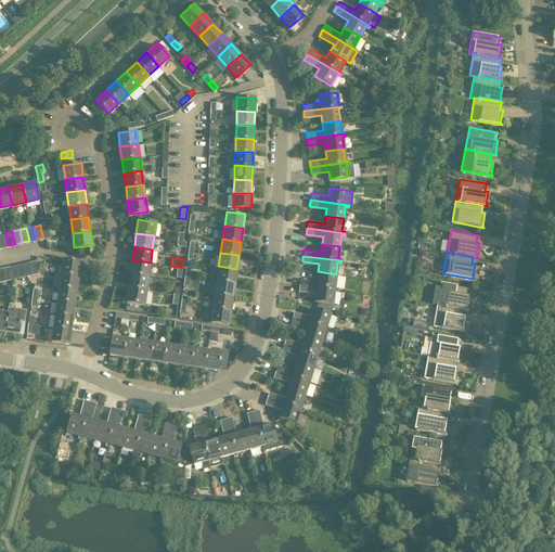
[(61,272),(79,276),(81,261),(63,258),(61,272)]
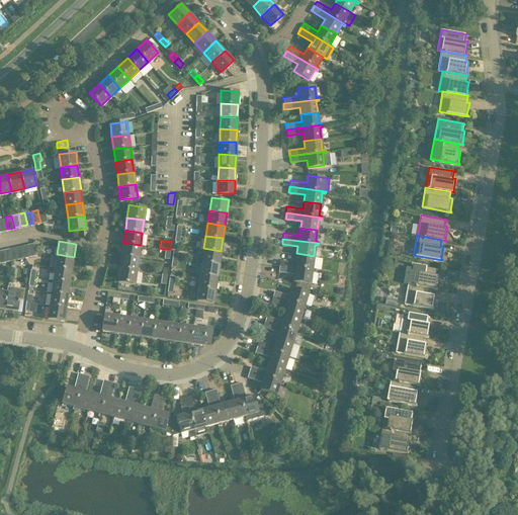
[(33,242),(27,243),(29,255),(35,253),(33,242)]
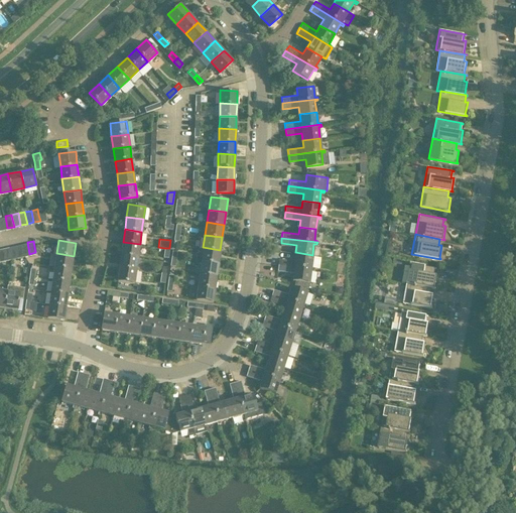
[(27,242),(20,243),(23,255),(29,254),(27,242)]
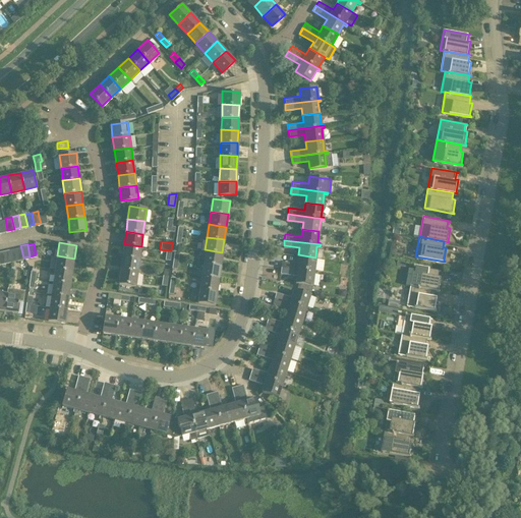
[(139,260),(141,246),(124,244),(122,256),(139,260)]
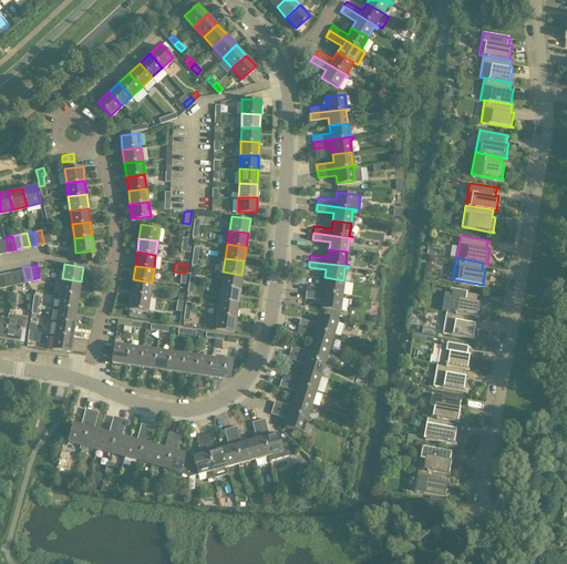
[(22,267),(16,269),(19,283),(26,280),(22,267)]
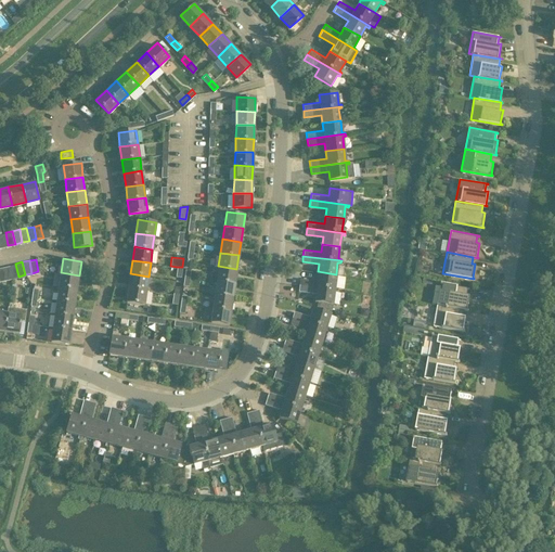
[(15,264),(9,265),(12,278),(18,277),(15,264)]
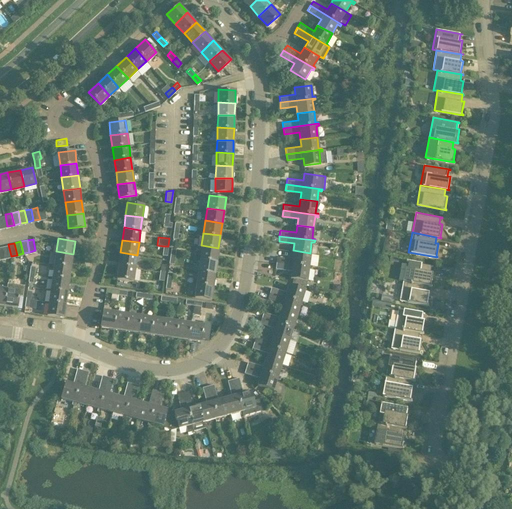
[(8,244),(2,246),(4,257),(11,256),(8,244)]
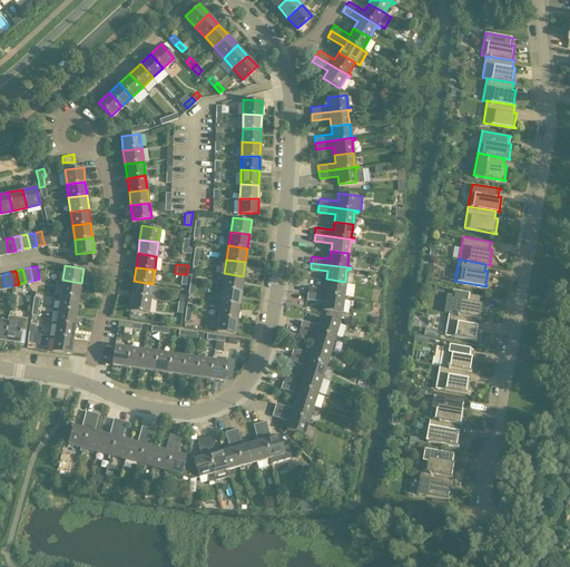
[(242,290),(243,276),(224,273),(223,287),(242,290)]
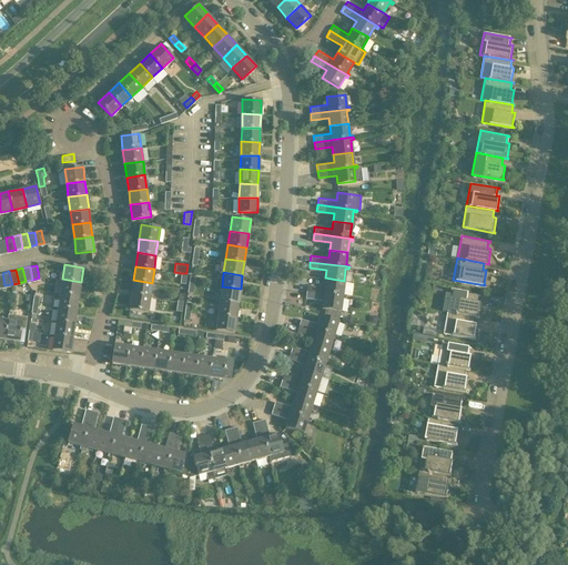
[(307,283),(306,290),(345,295),(345,294),(342,293),(344,281),(325,278),(324,285),(307,283)]
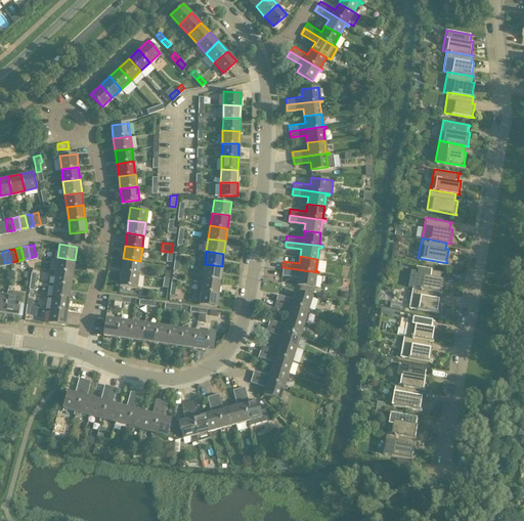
[(73,272),(75,260),(57,257),(55,269),(73,272)]
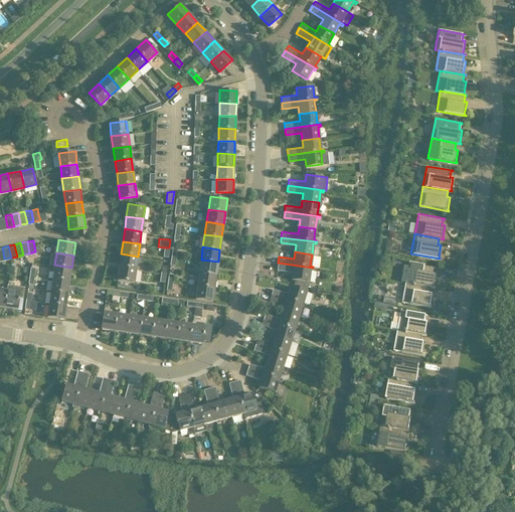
[(121,253),(119,267),(136,269),(138,257),(121,253)]
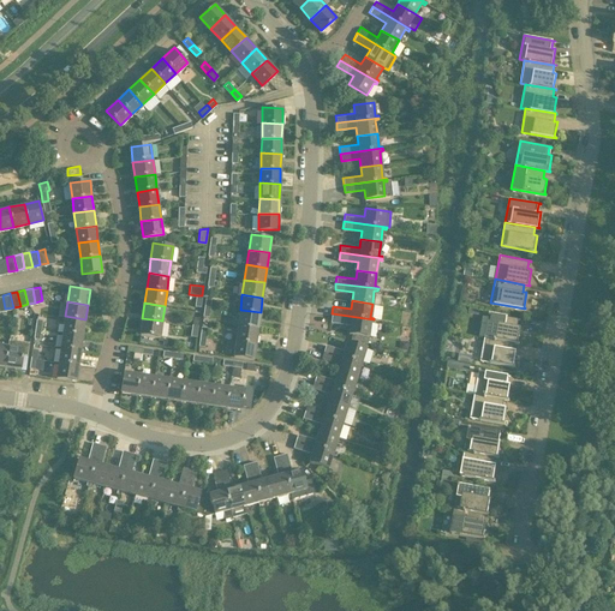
[(258,328),(261,312),(240,310),(238,324),(258,328)]
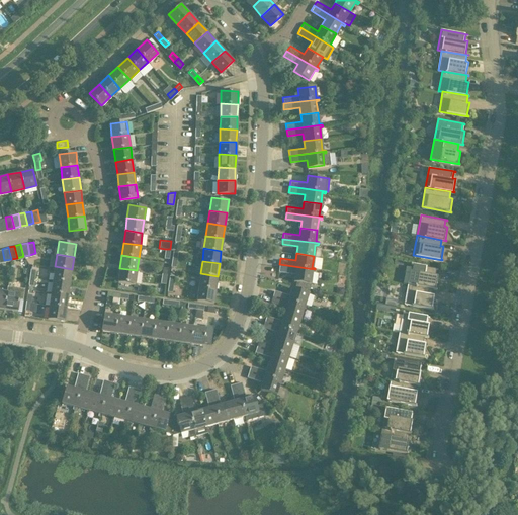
[(412,263),(409,283),(433,287),(437,288),(437,287),(436,287),(438,274),(435,274),(437,268),(438,268),(438,267),(412,263)]
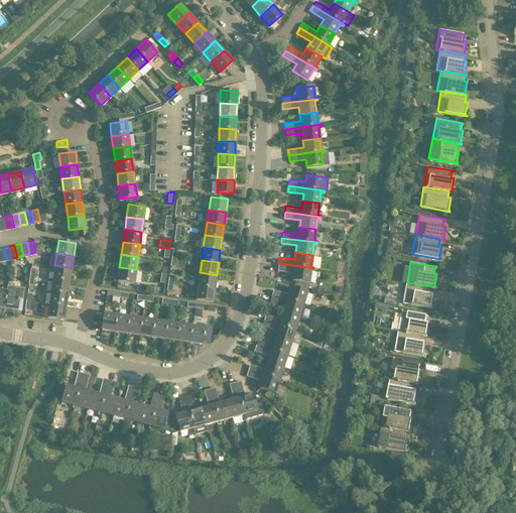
[(313,268),(278,263),(277,269),(293,271),(292,279),(308,281),(310,270),(313,270),(313,268)]
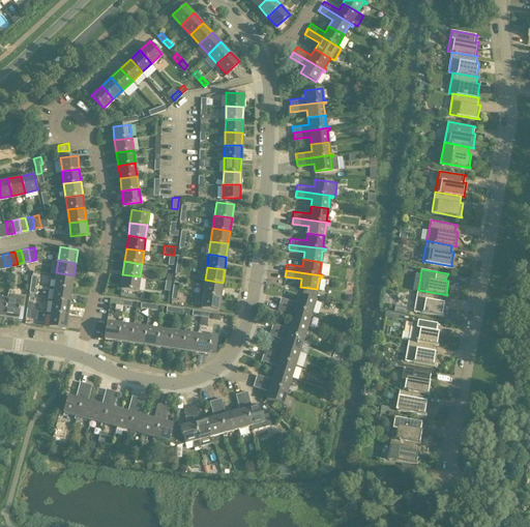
[(54,286),(71,288),(74,275),(56,272),(54,286)]
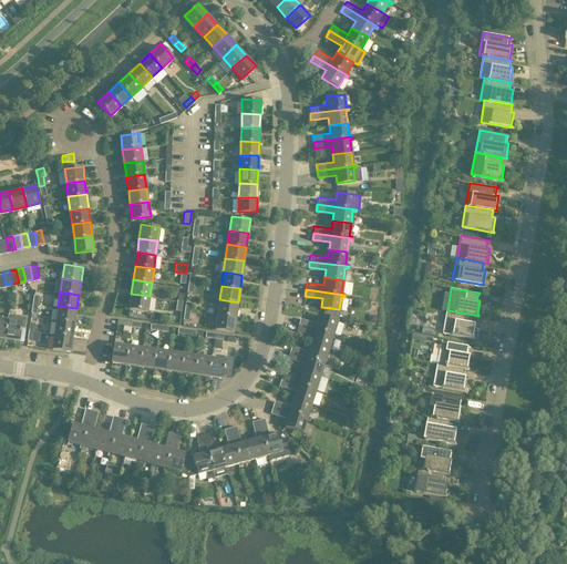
[(147,310),(150,296),(131,294),(129,308),(147,310)]
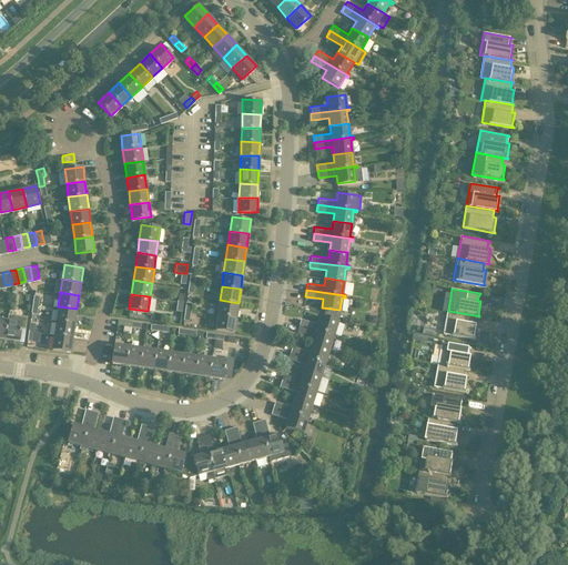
[(236,316),(239,303),(220,300),(217,314),(236,316)]
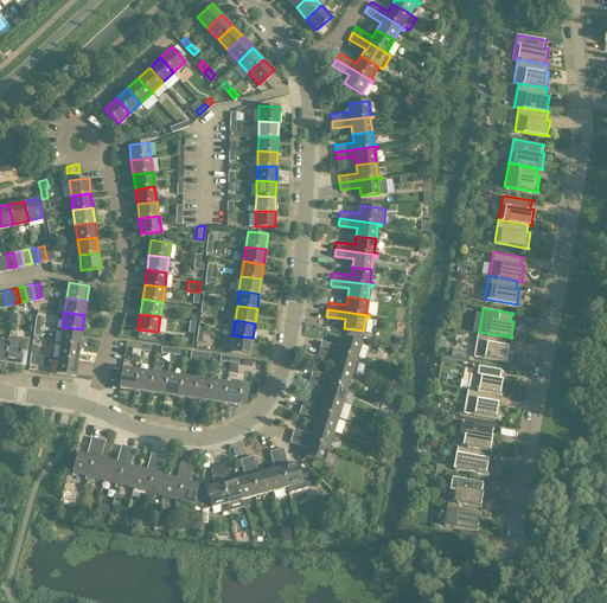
[(81,345),(82,329),(62,327),(61,341),(81,345)]
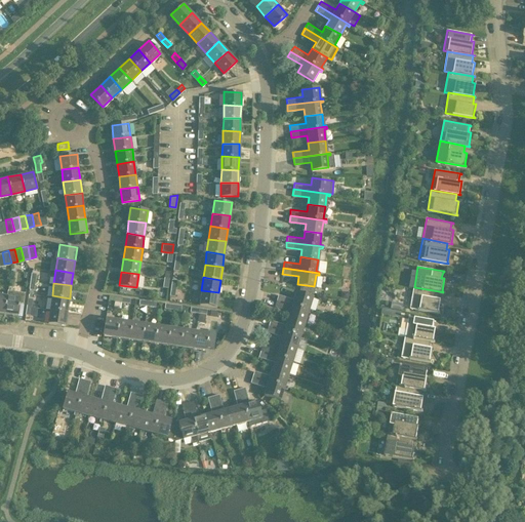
[(438,297),(439,291),(414,287),(410,307),(440,312),(439,311),(441,298),(438,297)]
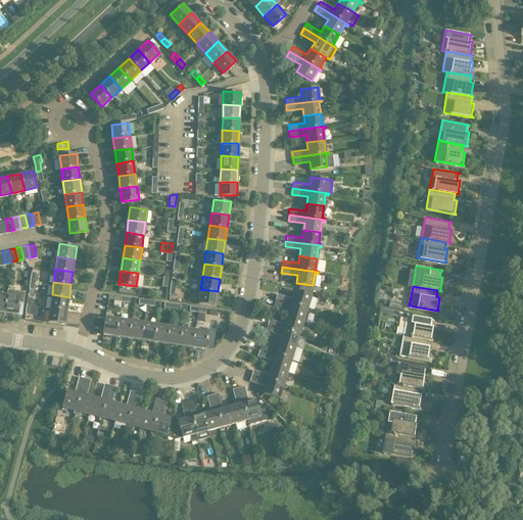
[(216,304),(218,291),(200,289),(198,302),(216,304)]
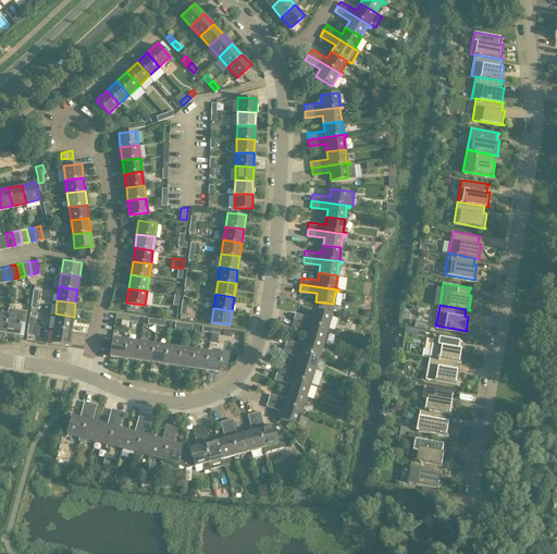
[(293,318),(331,329),(331,328),(327,327),(332,315),(313,309),(311,317),(295,311),(293,318)]
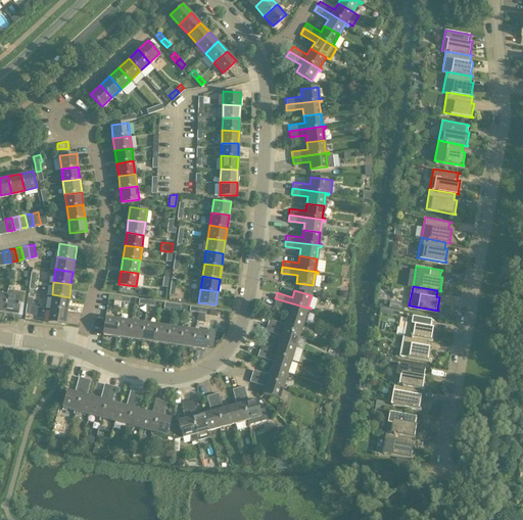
[(19,295),(7,293),(4,311),(17,313),(19,295)]
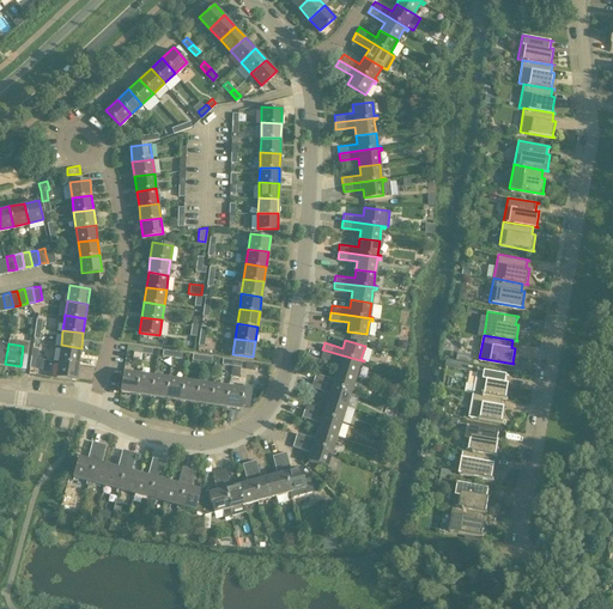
[(59,360),(79,363),(82,348),(61,345),(59,360)]
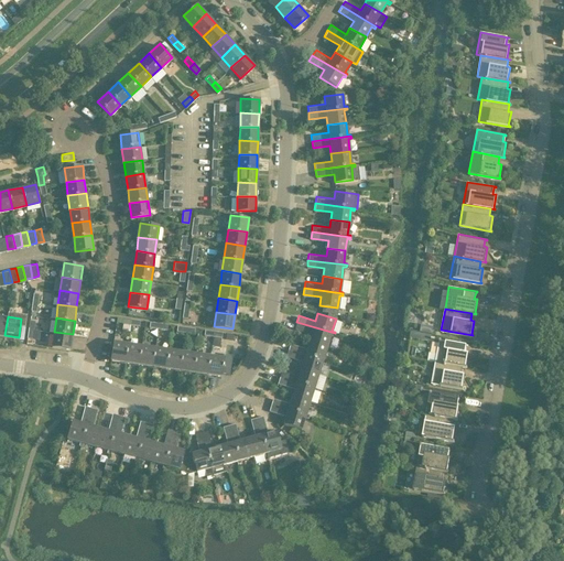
[(312,333),(310,341),(327,346),(331,334),(334,335),(335,333),(296,322),(295,327),(312,333)]
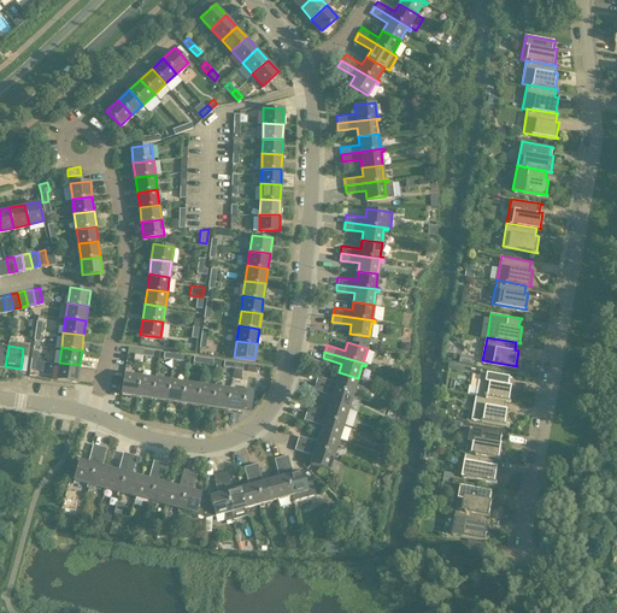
[(77,381),(80,365),(59,363),(57,378),(77,381)]
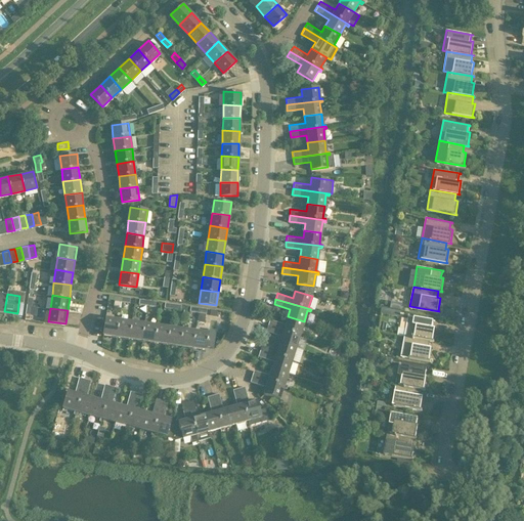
[(408,314),(404,335),(430,340),(434,340),(433,339),(435,327),(432,326),(433,319),(435,319),(408,314)]
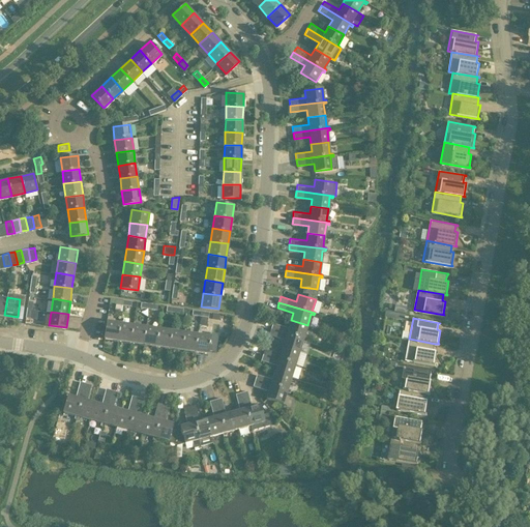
[(307,325),(291,320),(288,326),(272,322),(271,327),(306,339),(306,338),(303,337),(307,325)]
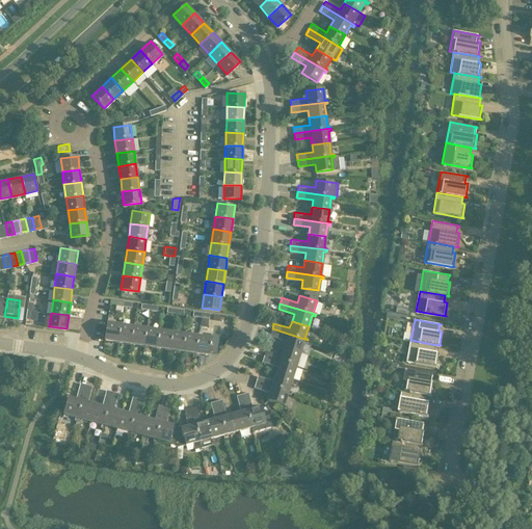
[(104,339),(117,341),(120,323),(107,322),(104,339)]
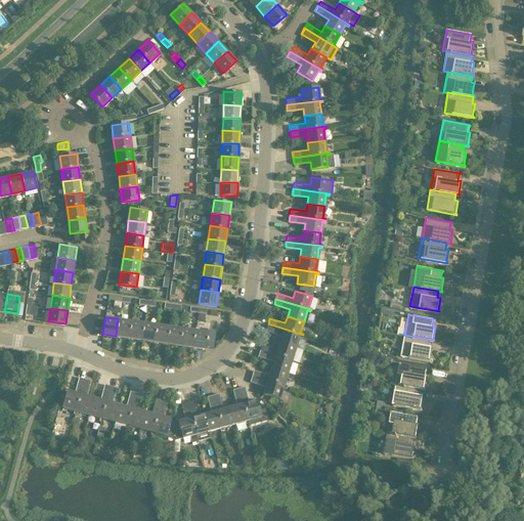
[(116,336),(129,338),(131,320),(118,318),(116,336)]
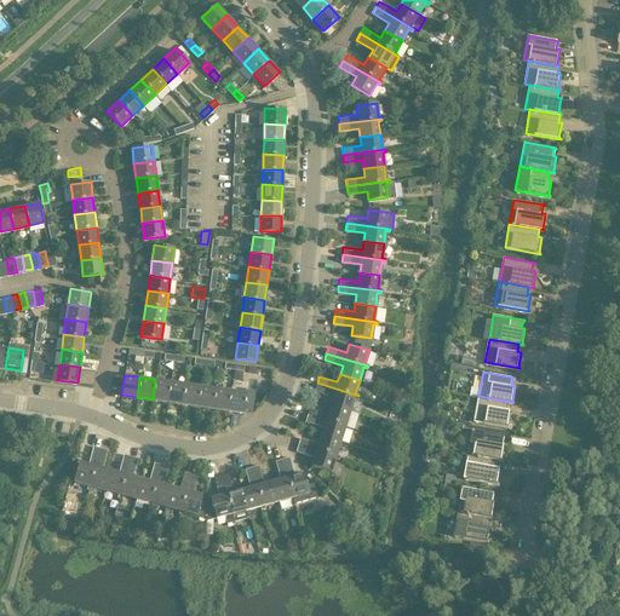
[(153,399),(167,401),(170,381),(155,379),(153,399)]
